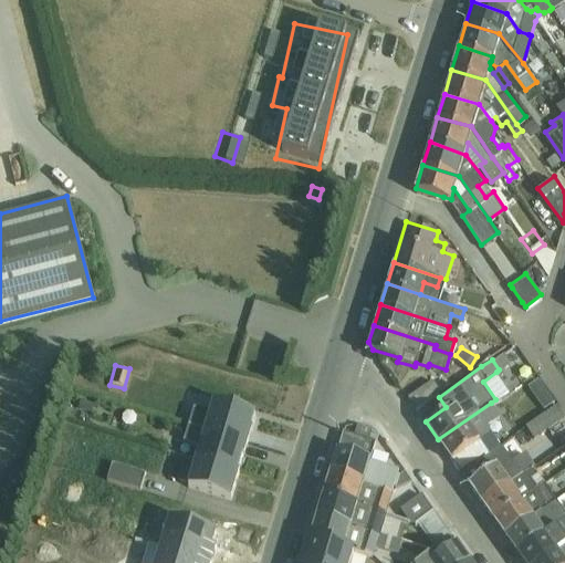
[(421,371),(401,385),(407,393),(427,378),(421,371)]
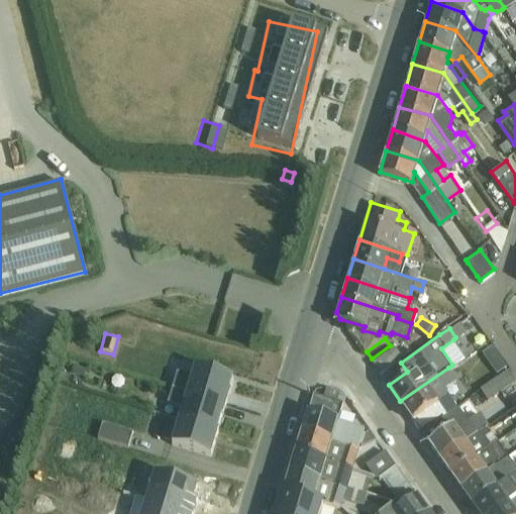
[(395,343),(372,360),(380,371),(413,347),(408,339),(397,347),(395,343)]
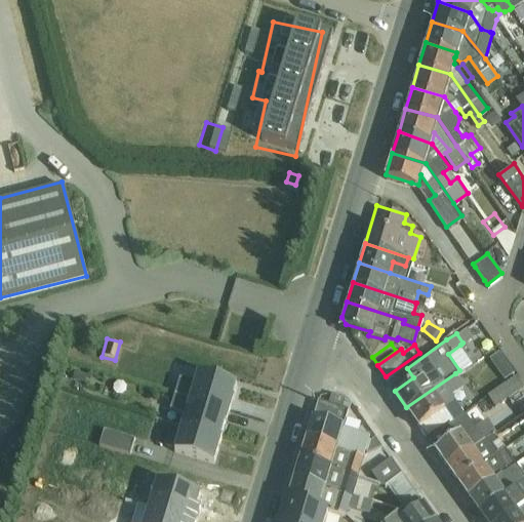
[(448,354),(459,370),(472,361),(460,345),(448,354)]
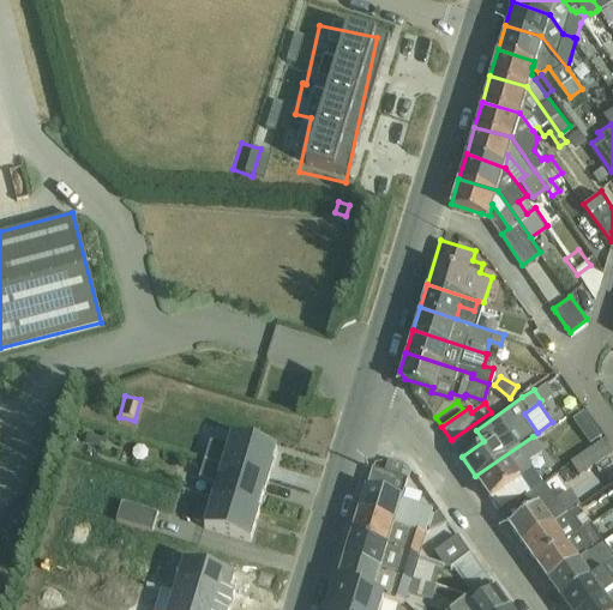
[(577,439),(589,432),(575,406),(563,414),(577,439)]
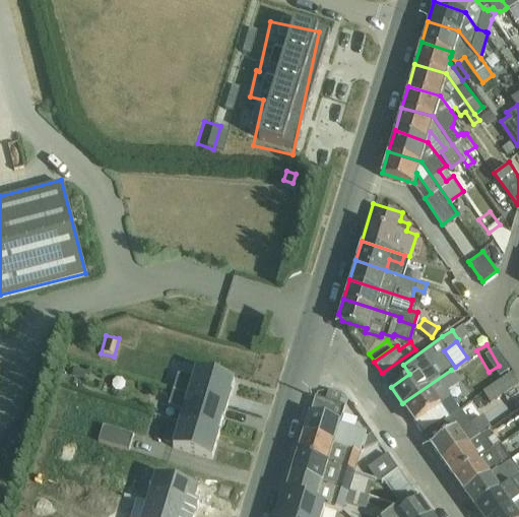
[(172,386),(226,403),(230,390),(234,377),(194,366),(192,376),(176,371),(172,386)]
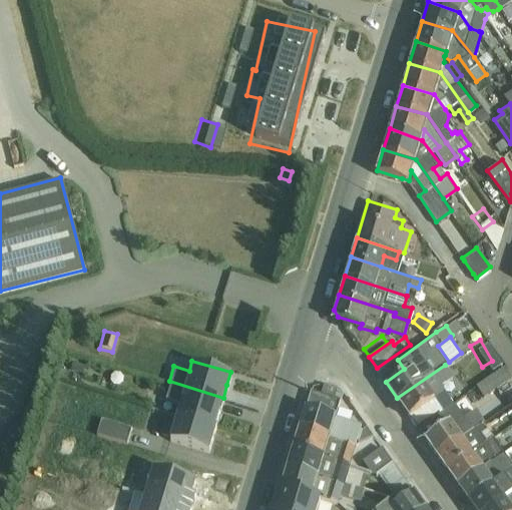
[(511,373),(506,364),(477,384),(484,394),(511,374),(511,373)]
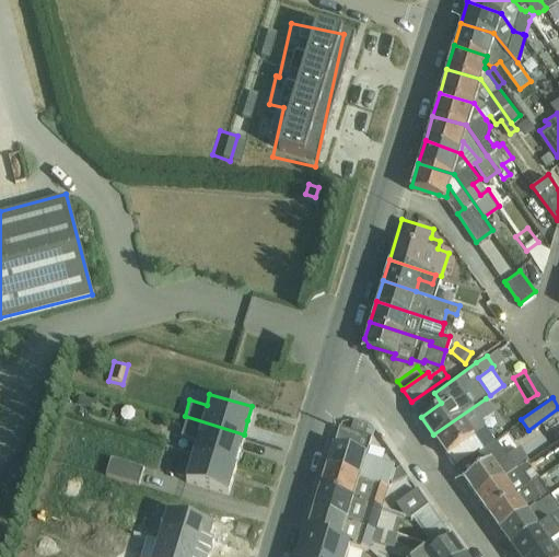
[(486,398),(433,434),(453,462),(478,444),(481,448),(495,437),(480,418),(495,409),(486,398)]
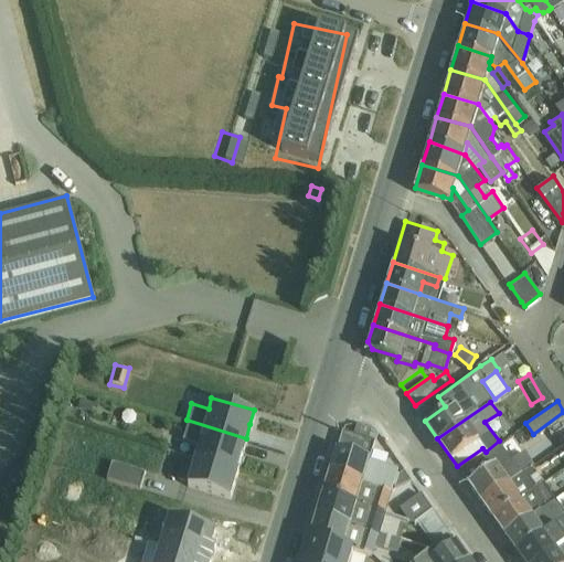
[(195,454),(236,467),(241,452),(242,453),(246,438),(187,420),(182,437),(199,443),(195,454)]
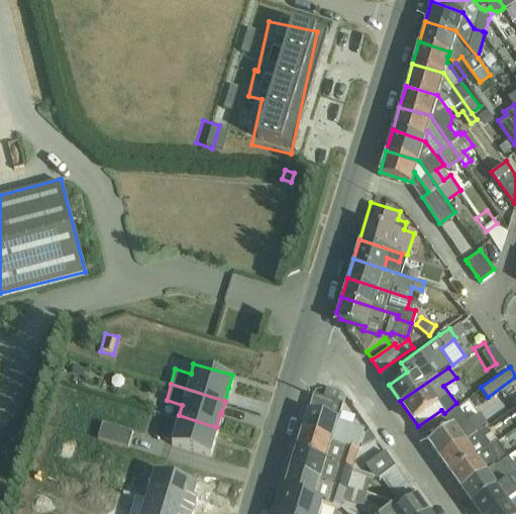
[(322,394),(335,399),(339,388),(325,384),(322,394)]
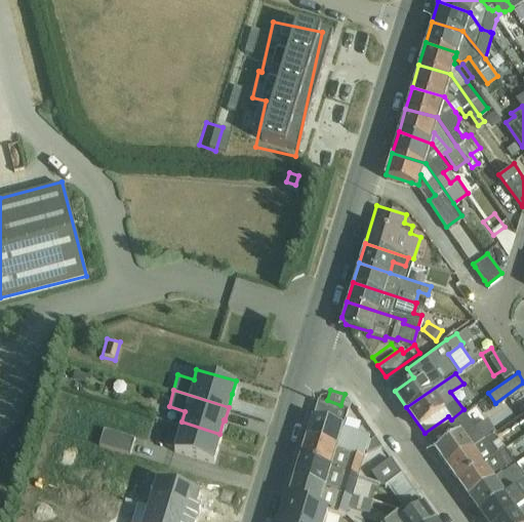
[(306,436),(363,452),(364,451),(368,436),(369,432),(341,424),(347,406),(340,405),(327,400),(318,398),(306,436)]
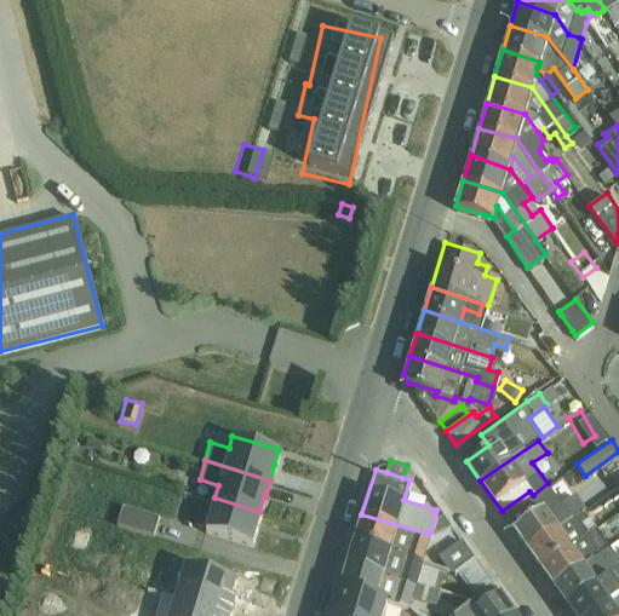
[(548,483),(533,495),(504,514),(527,546),(583,507),(585,505),(575,491),(562,501),(549,483),(548,483)]
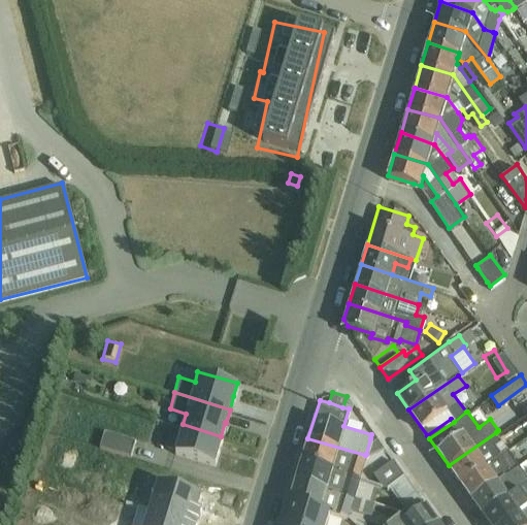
[(221,436),(183,424),(179,433),(170,430),(165,445),(174,448),(173,450),(213,462),(222,436),(221,436)]
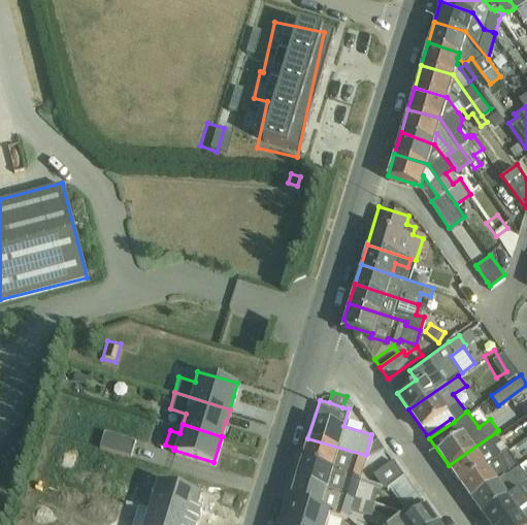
[(103,430),(99,445),(130,454),(134,439),(103,430)]
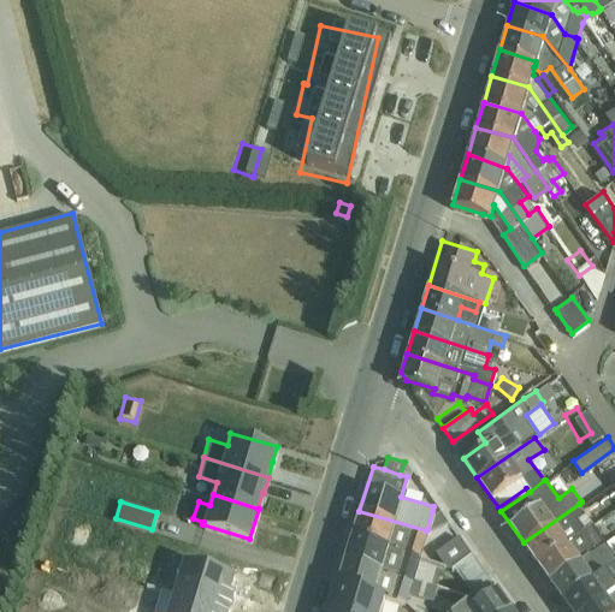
[(579,504),(524,542),(537,560),(592,522),(579,504)]
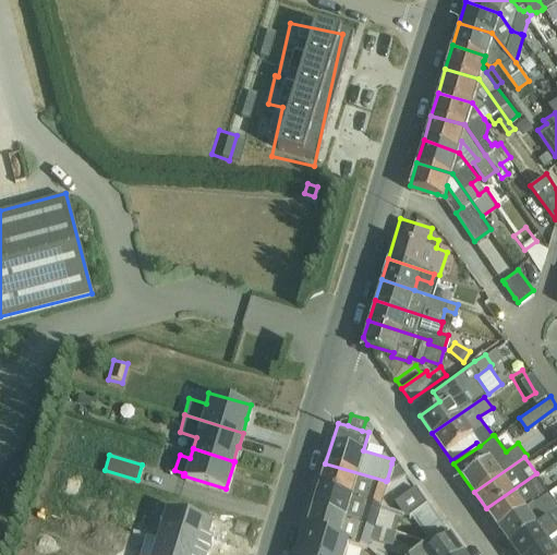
[(391,463),(387,480),(404,470),(398,460),(394,463),(391,463)]
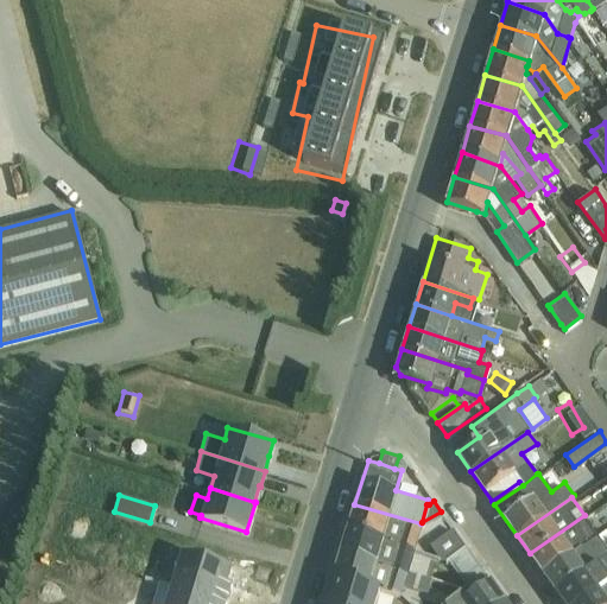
[(348,527),(415,547),(421,523),(354,504),(348,527)]
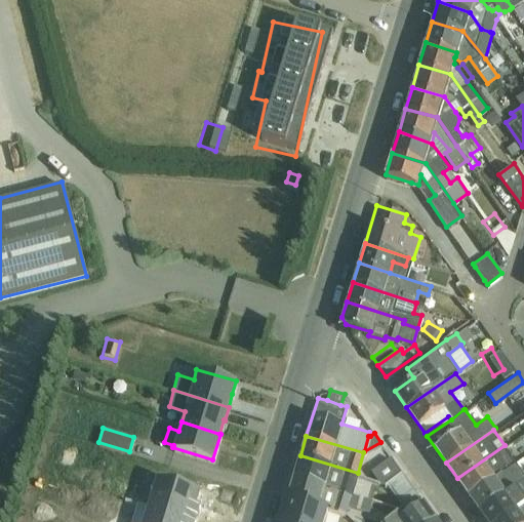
[(505,445),(457,478),(468,494),(515,462),(505,445)]
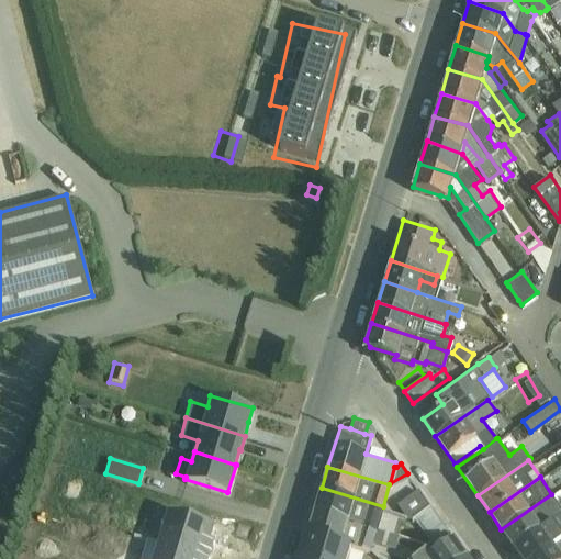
[(315,509),(378,527),(383,506),(322,488),(315,509)]
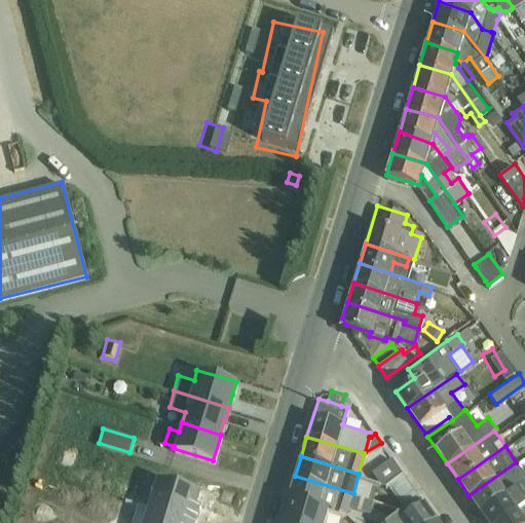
[(385,482),(402,471),(390,456),(371,470),(378,480),(385,482)]
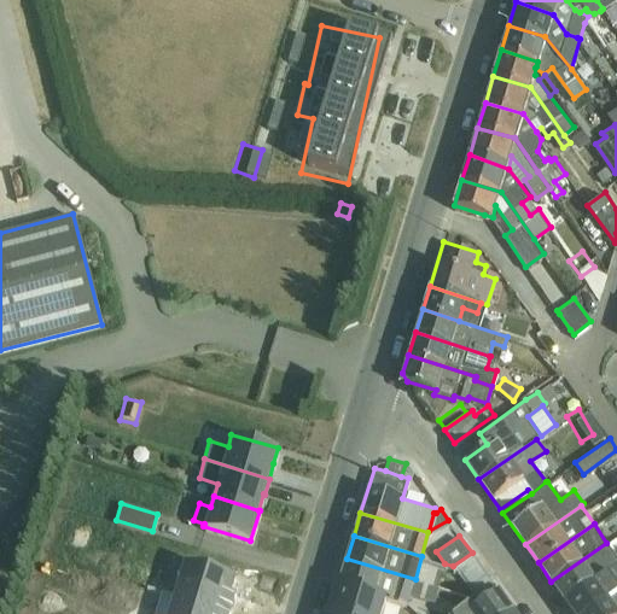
[(616,555),(606,543),(551,582),(564,598),(616,561),(616,555)]
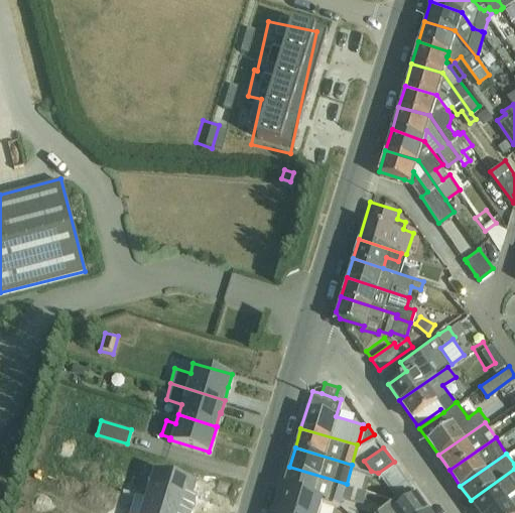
[(405,478),(394,462),(379,473),(390,488),(405,478)]
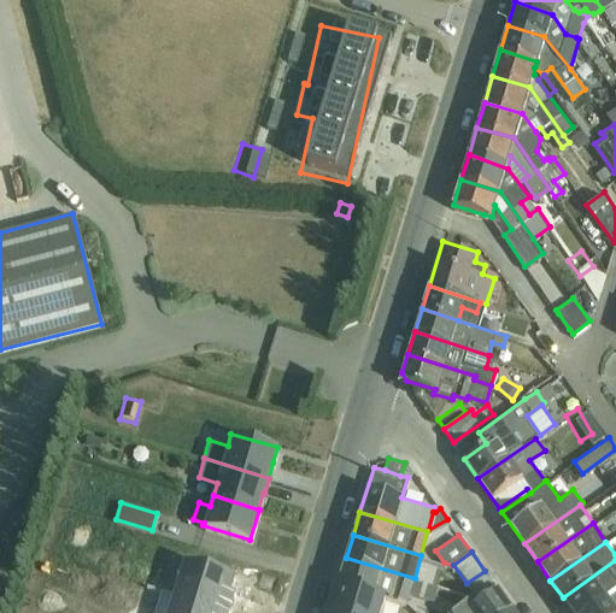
[(339,581),(406,600),(409,591),(433,597),(436,585),(415,578),(346,558),(339,581)]
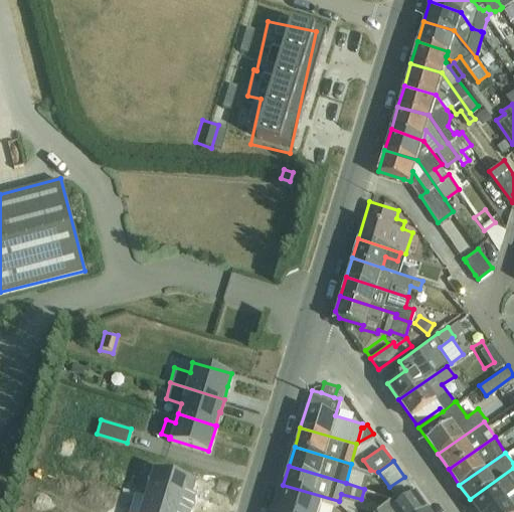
[(513,468),(470,499),(478,511),(484,511),(513,491),(513,468)]
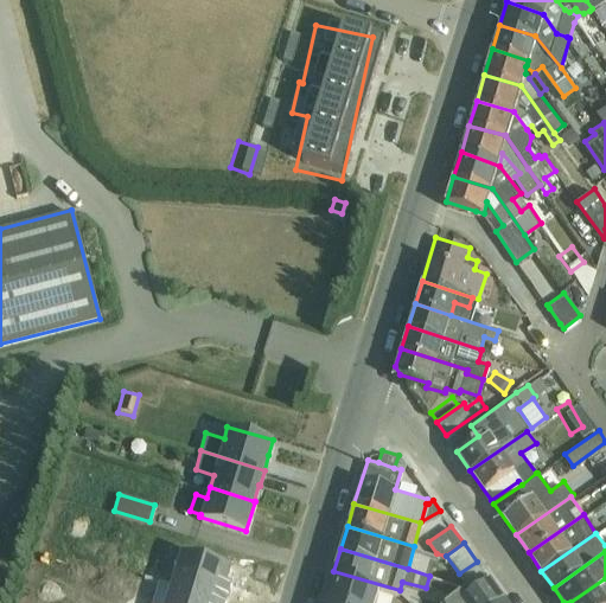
[(477,562),(459,573),(466,584),(484,572),(477,562)]
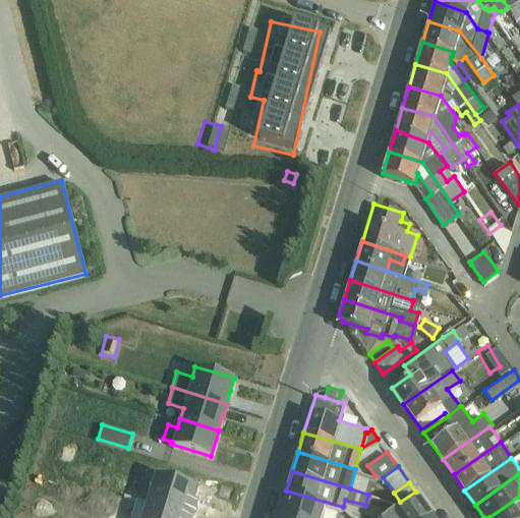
[(343,507),(286,491),(277,517),(353,517),(342,509),(343,507)]
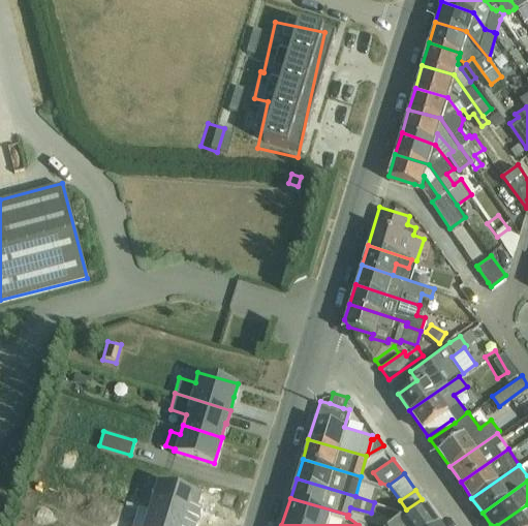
[(432,525),(438,522),(422,499),(405,512),(385,525),(432,525)]
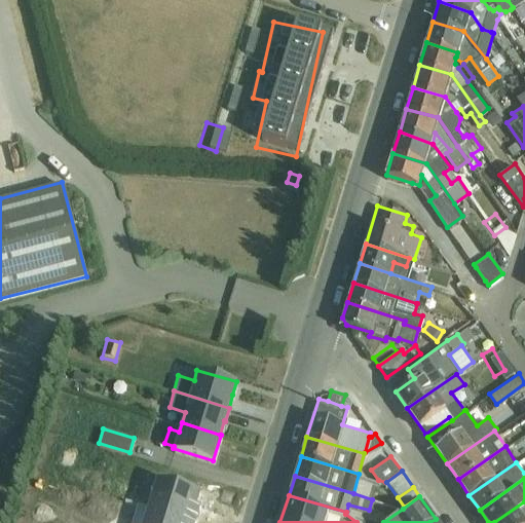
[(524,522),(524,501),(494,522),(524,522)]
